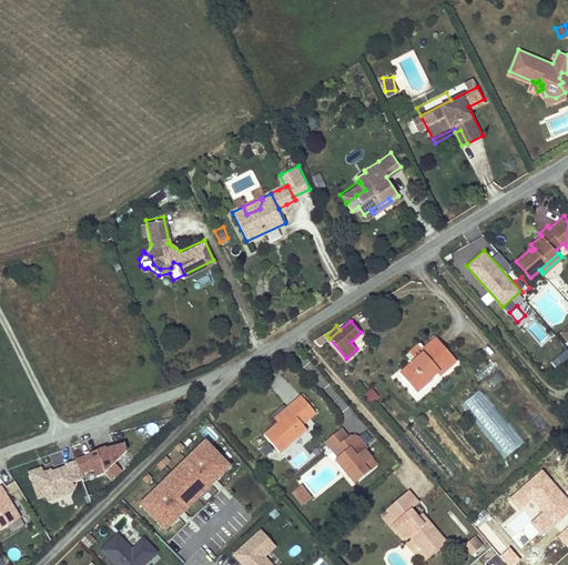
[(426,349),(409,363),(401,371),(416,390),(427,380),(424,375),(435,367),(437,371),(439,373),(455,360),(435,336),(424,346),(426,349)]
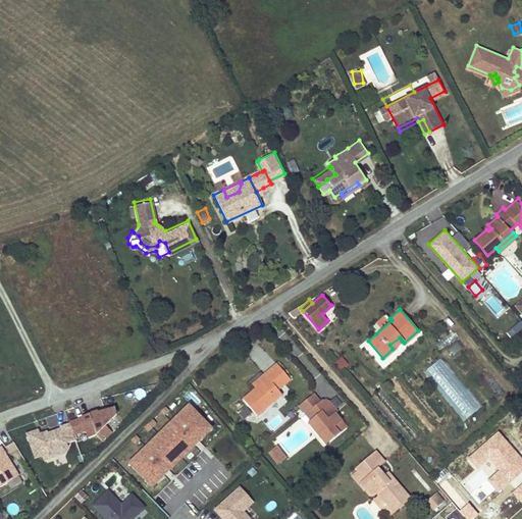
[(374,329),(376,333),(392,320),(389,318),(385,313),(372,324),(376,328),(374,329)]
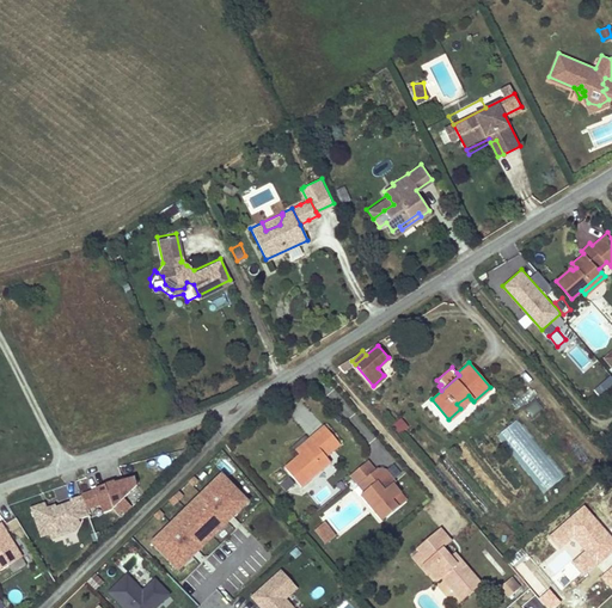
[(611,386),(611,375),(611,374),(601,381),(607,390),(611,386)]
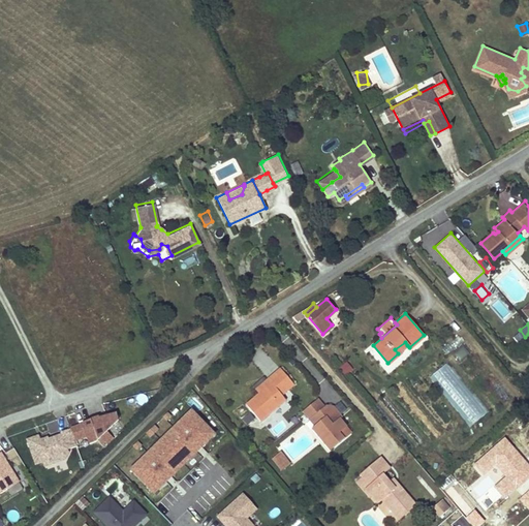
[(395,349),(398,353),(407,345),(405,342),(395,349)]
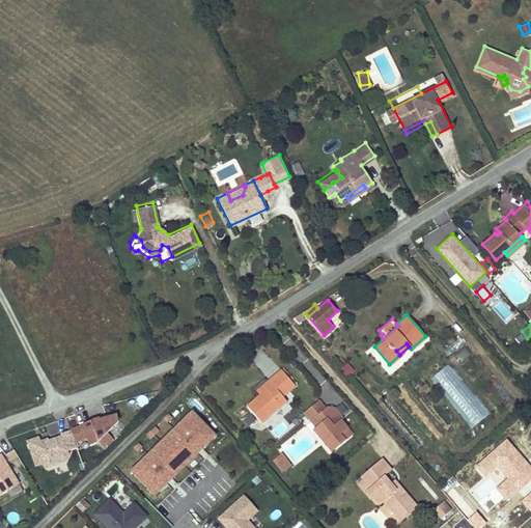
[(357,369),(350,359),(339,366),(346,377),(357,369)]
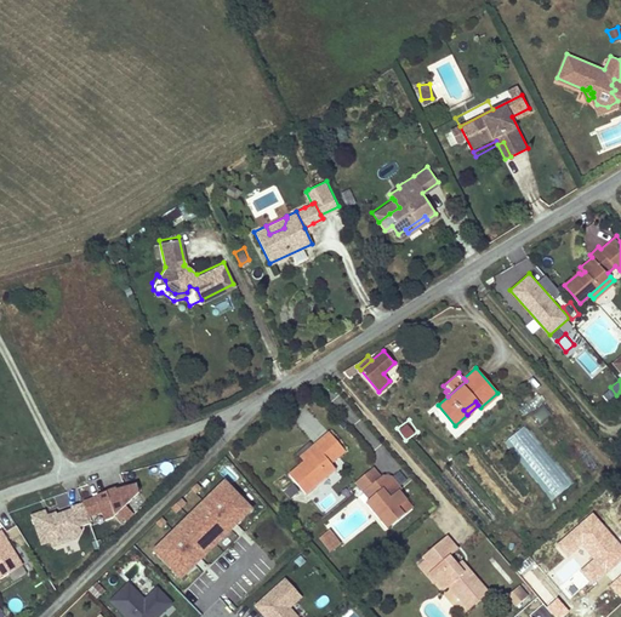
[(317,449),(305,460),(289,473),(306,491),(335,466),(331,461),(345,449),(330,430),(314,443),(318,447),(317,449)]
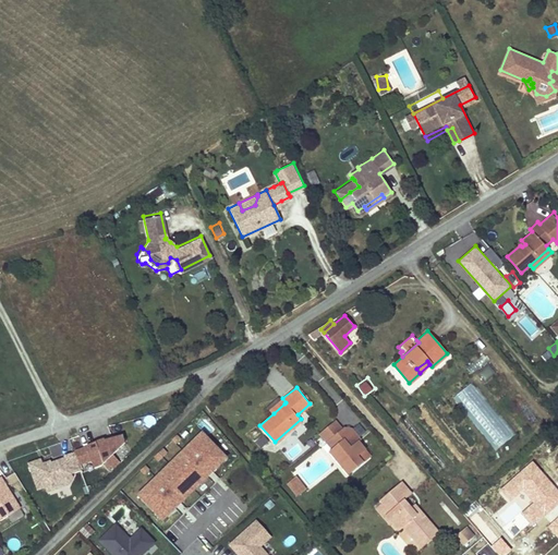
[(266,406),(274,413),(284,403),(278,396),(266,406)]
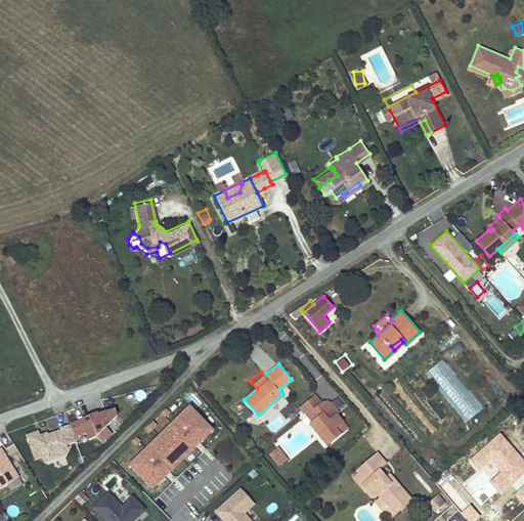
[(347,427),(336,414),(338,411),(325,396),(320,401),(314,393),(300,405),(312,421),(330,442),(347,427)]
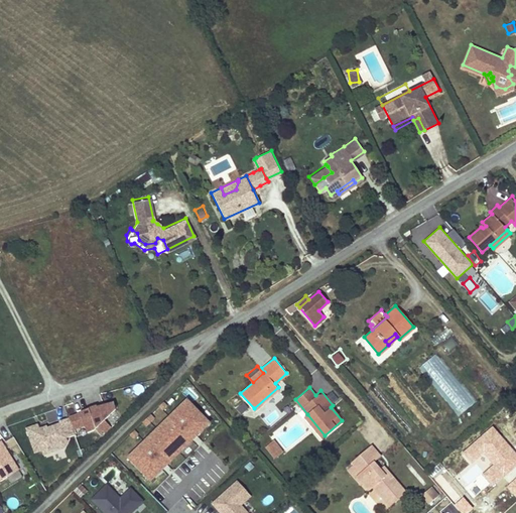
[(212,422),(187,397),(128,456),(153,481),(212,422)]
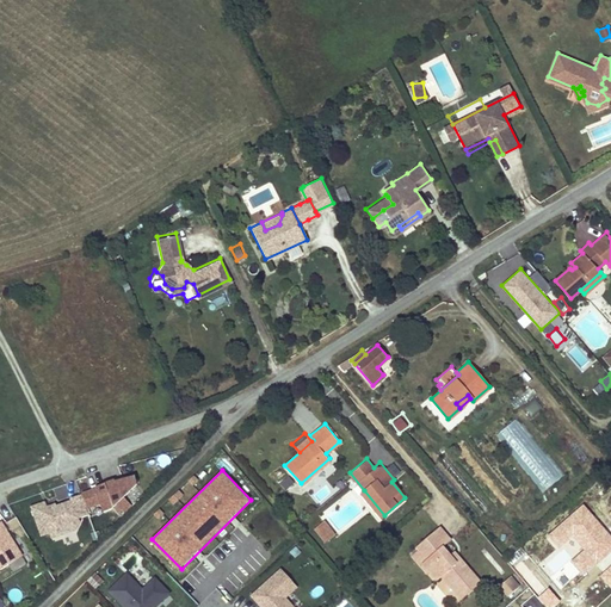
[(199,477),(195,472),(190,478),(195,483),(199,477)]
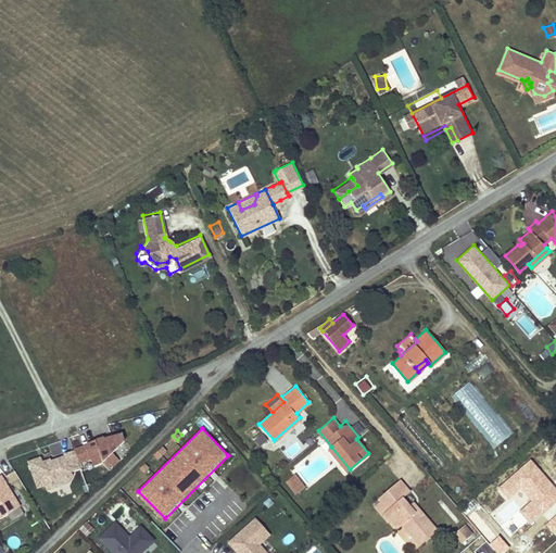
[(123,432),(109,436),(97,440),(103,457),(104,462),(108,461),(114,466),(121,460),(131,449),(125,443),(125,442),(123,432)]
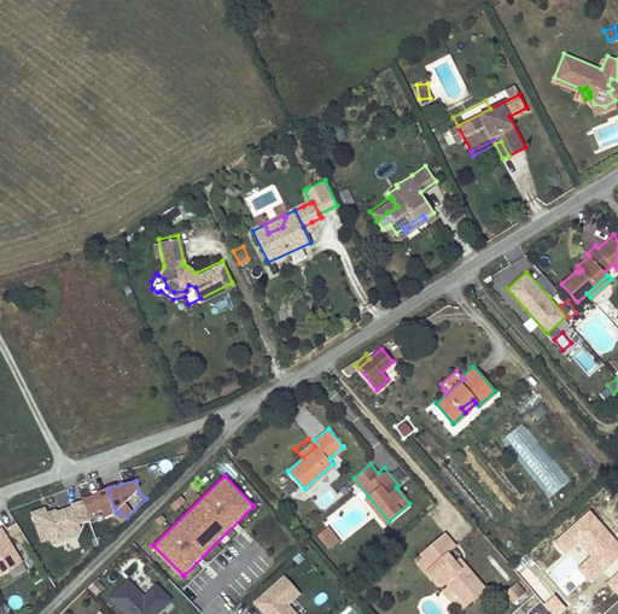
[(108,489),(85,497),(92,516),(104,512),(105,516),(116,513),(115,508),(108,489)]
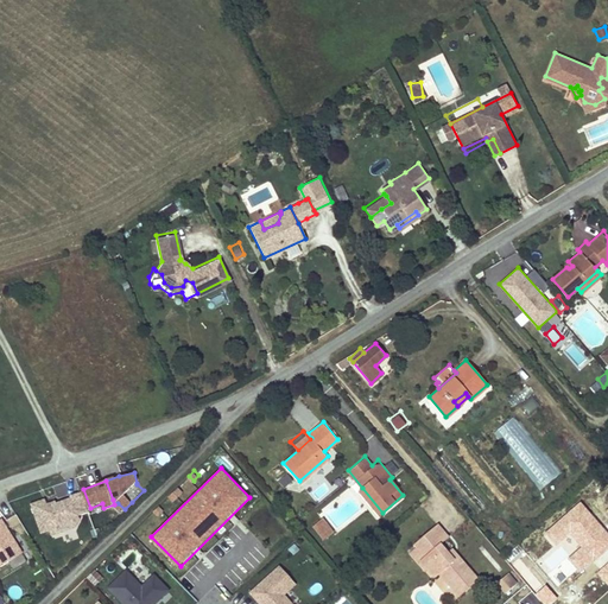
[(184,490),(179,485),(169,495),(173,500),(184,490)]
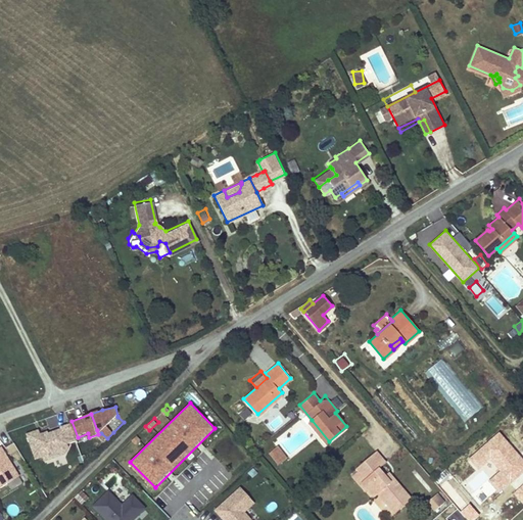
[(329,441),(312,420),(308,422),(326,443),(329,441)]
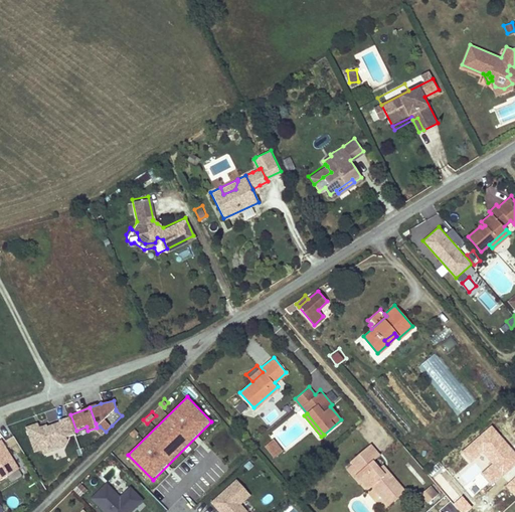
[(65,443),(68,437),(67,434),(76,431),(70,414),(61,417),(62,419),(48,424),(48,422),(40,424),(39,420),(28,424),(37,448),(44,445),(46,450),(65,443)]
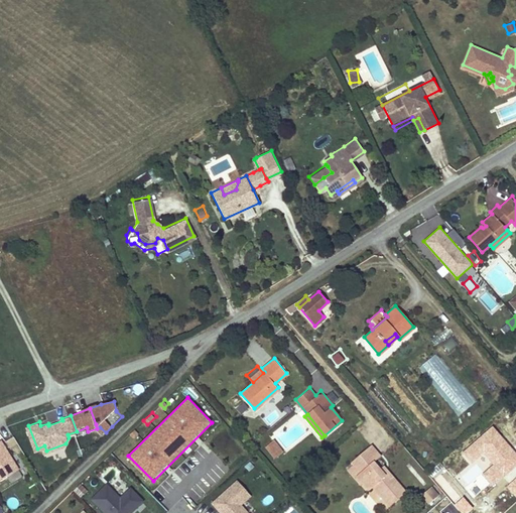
[(139,432),(135,428),(130,433),(133,437),(139,432)]
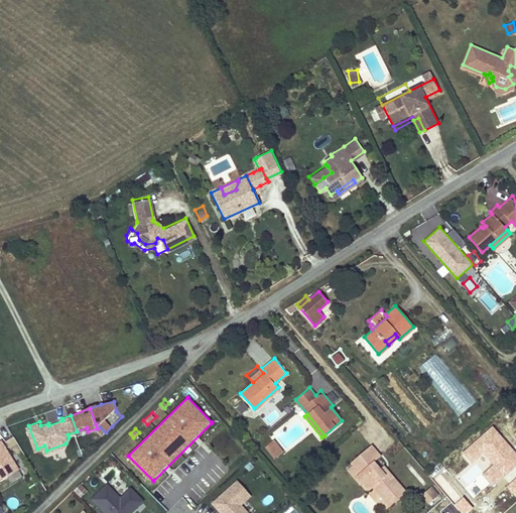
[(1,440),(0,440),(0,479),(18,470),(1,440)]
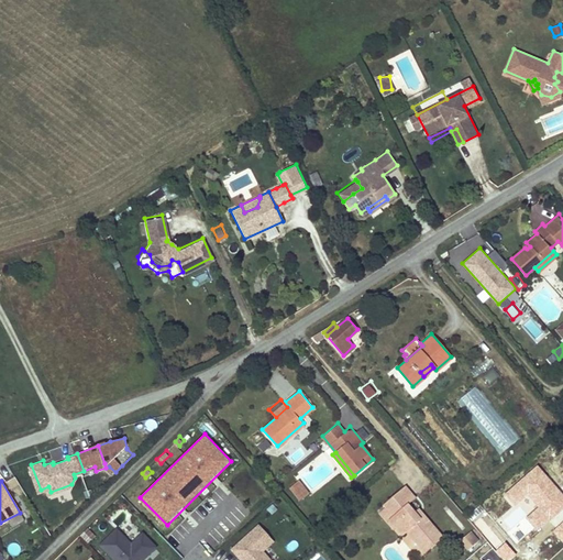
[(295,486),(293,483),(290,485),(301,498),(304,496),(302,494),(308,489),(301,481),(295,486)]
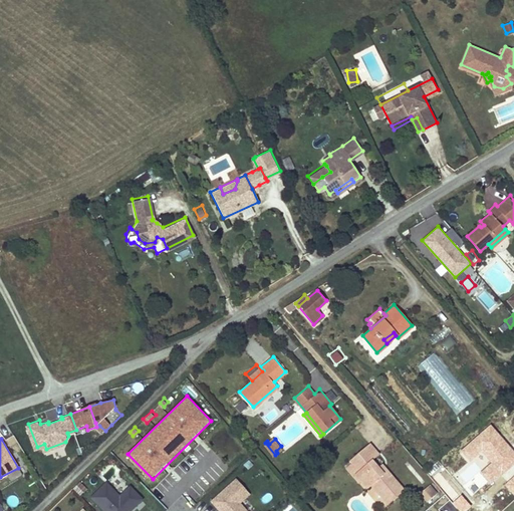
[(349,459),(353,463),(358,469),(355,472),(361,479),(367,486),(370,483),(388,503),(404,489),(387,469),(382,472),(377,466),(371,459),(377,453),(368,442),(349,459)]
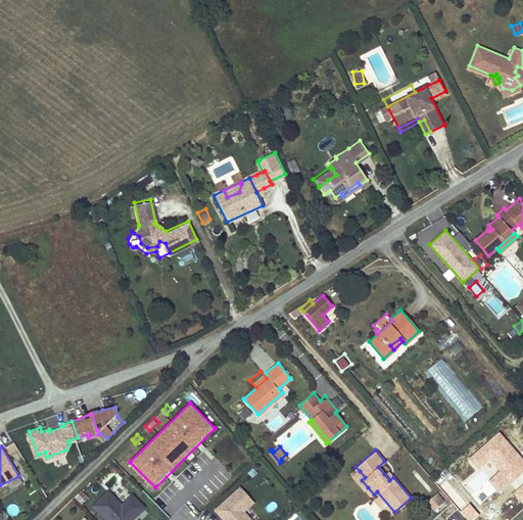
[(450,490),(460,480),(446,468),(437,478),(450,490)]
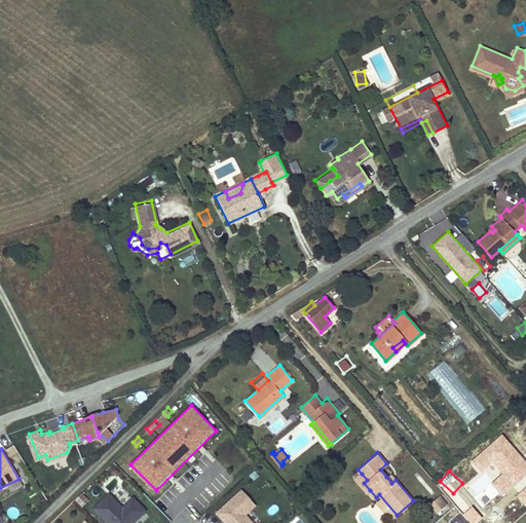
[(367,480),(362,474),(355,478),(367,491),(370,490),(364,483),(367,480)]
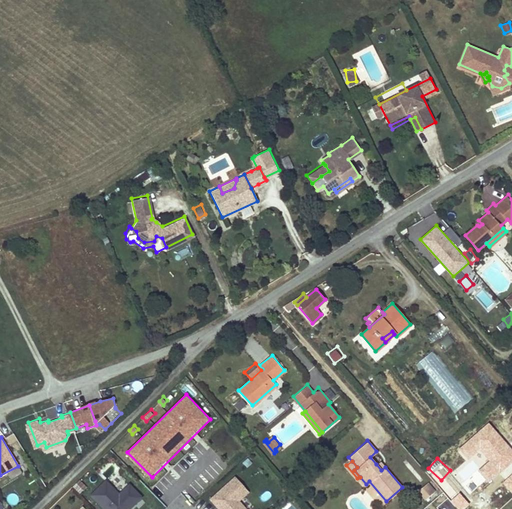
[(380,461),(376,464),(381,470),(385,467),(380,461)]
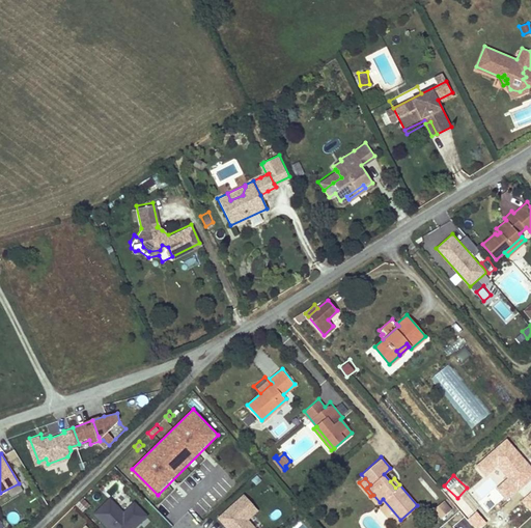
[(261,509),(245,492),(218,518),(227,527),(257,527),(250,520),(261,509)]
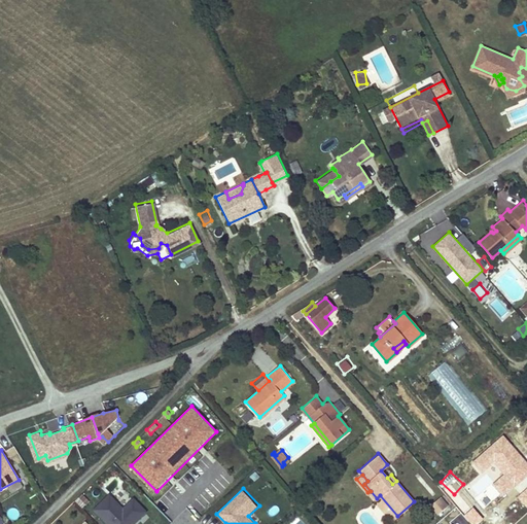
[(120,503),(108,491),(91,508),(105,523),(133,523),(147,512),(131,495),(120,503)]
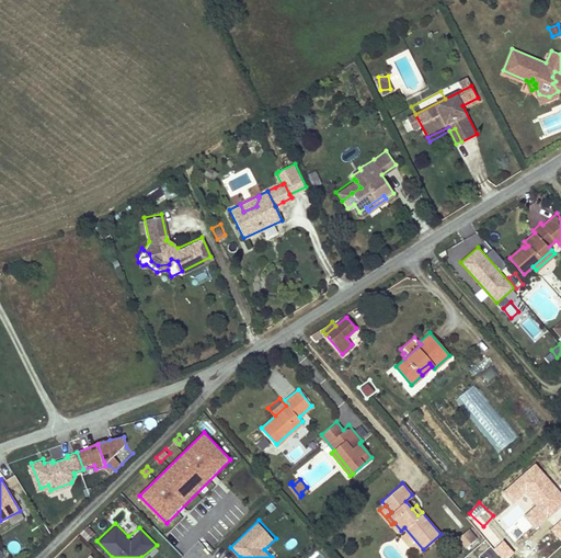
[(477,536),(469,527),(458,536),(466,545),(477,536)]
